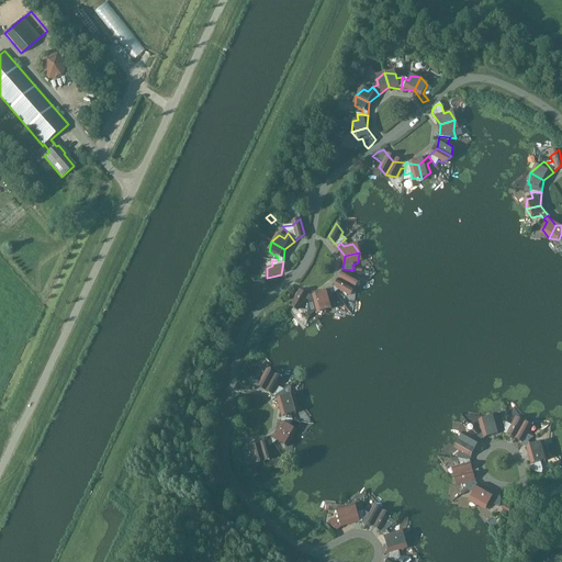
[(343,269),(341,281),(355,289),(356,279),(350,276),(353,270),(343,269)]
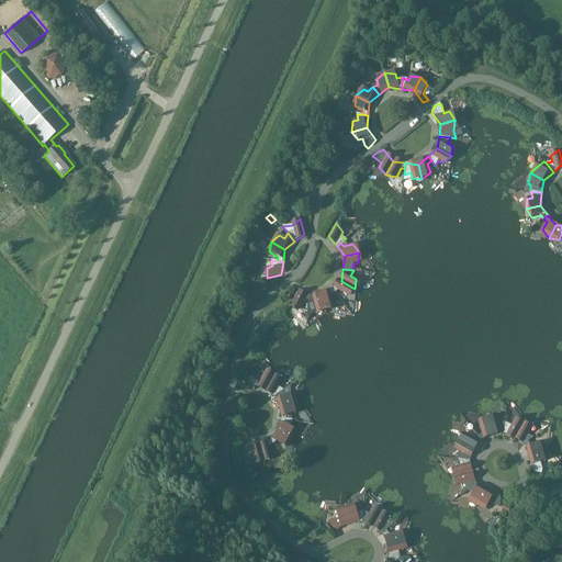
[(347,295),(355,289),(341,281),(332,289),(335,293),(338,291),(347,295)]
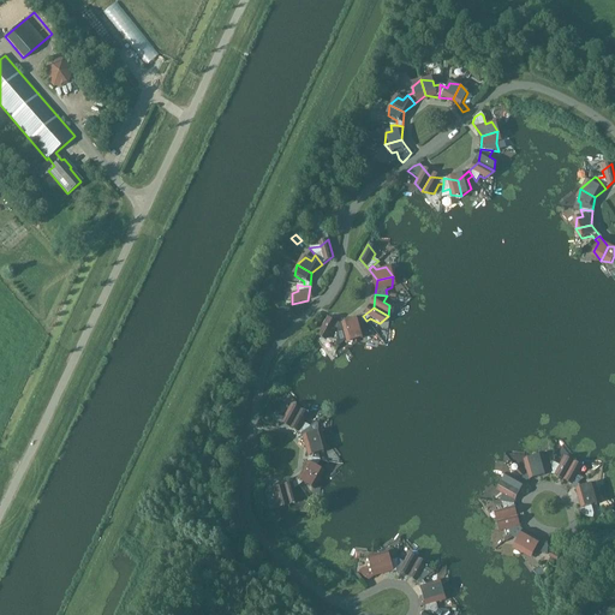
[(363,323),(366,321),(363,316),(352,324),(357,341),(365,334),(363,323)]
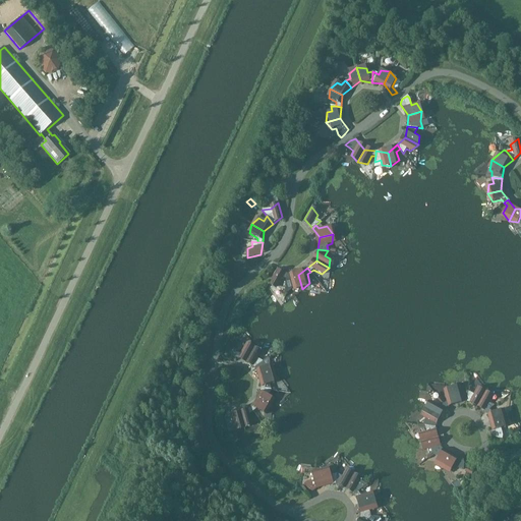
[(286,279),(287,274),(275,272),(268,285),(278,286),(282,278),(286,279)]
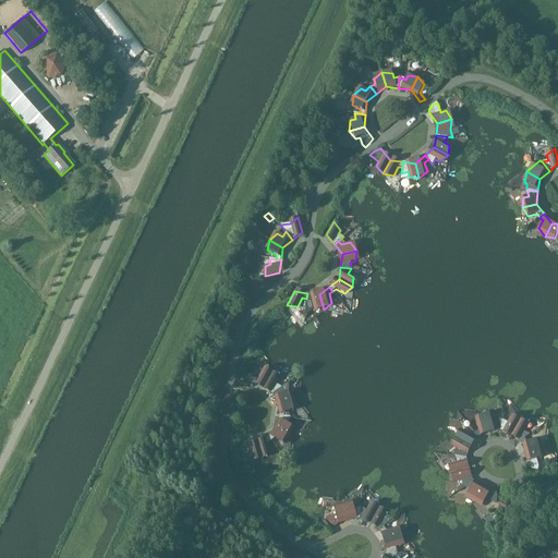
[(324,310),(319,294),(307,293),(306,299),(304,315),(313,308),(324,310)]
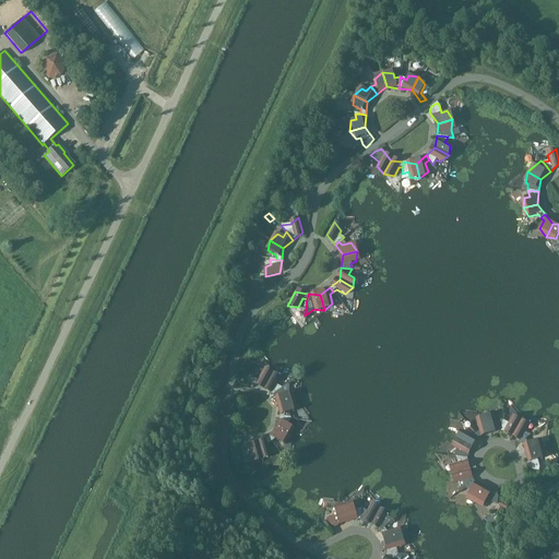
[(265,385),(272,372),(262,371),(258,380),(249,379),(250,384),(265,385)]
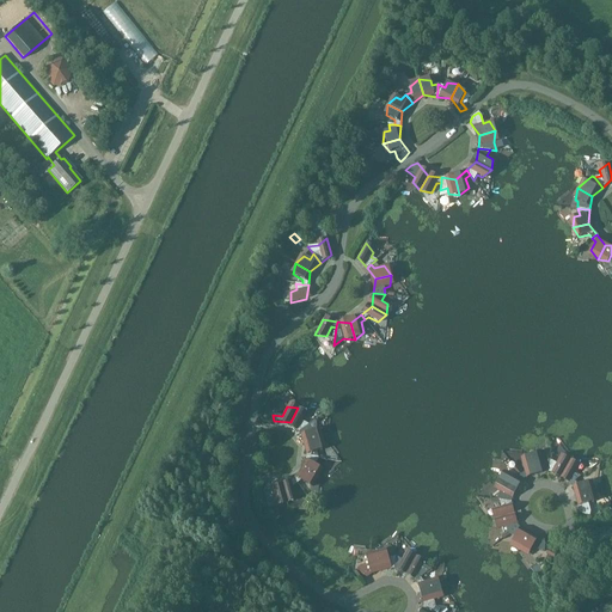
[(298,408),(291,422),(299,433),(308,426),(303,422),(306,416),(298,408)]
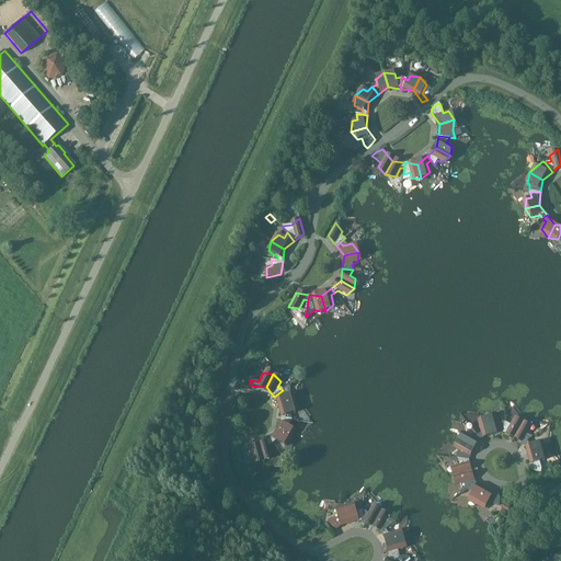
[(283,390),(274,397),(282,407),(296,402),(290,395),(289,387),(288,386),(283,390)]
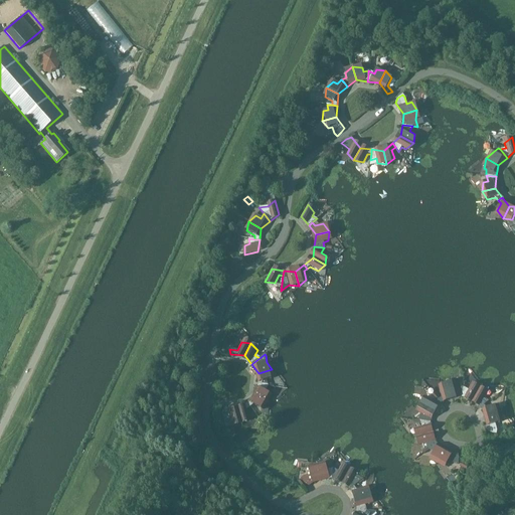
[(259,373),(256,384),(263,385),(268,386),(267,380),(271,379),(272,369),(259,373)]
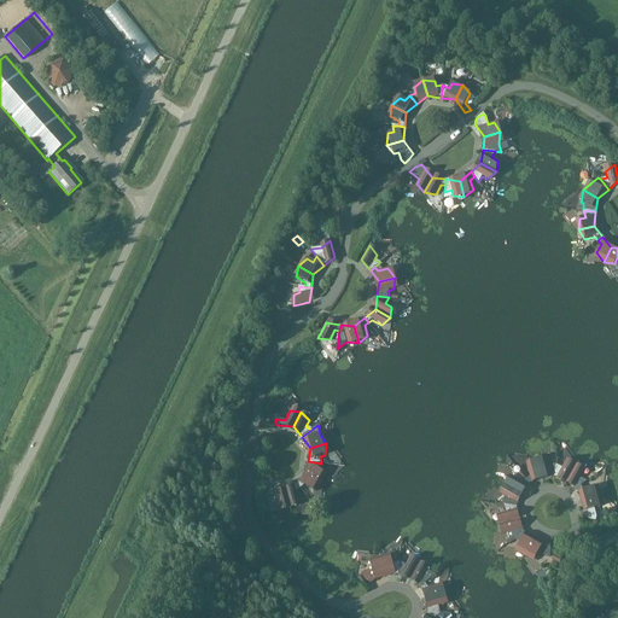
[(529,484),(541,476),(536,460),(526,466),(529,477),(525,479),(529,484)]
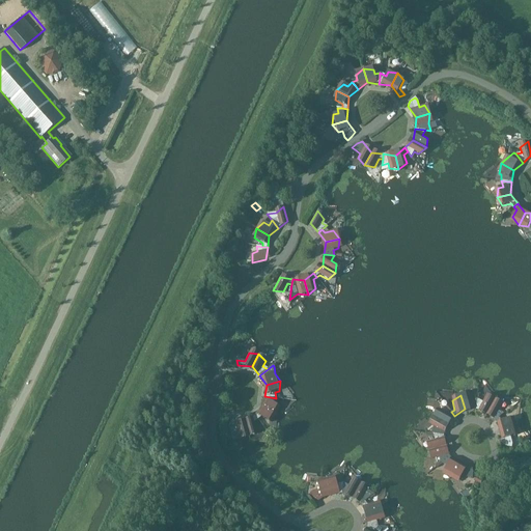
[(470,396),(460,395),(465,409),(476,410),(476,404),(477,398),(471,400),(470,396)]
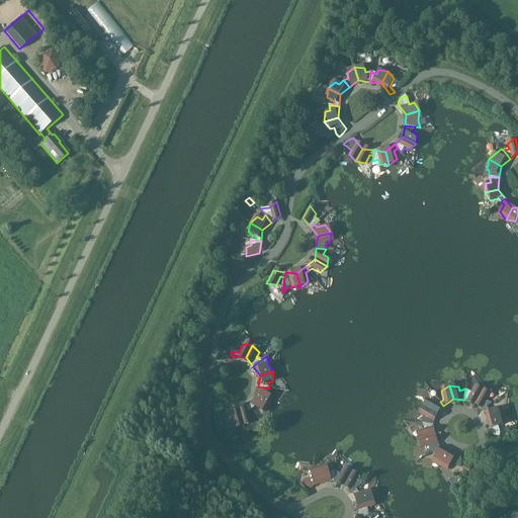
[(258,386),(257,399),(269,405),(271,396),(266,394),(269,389),(264,387),(258,386)]
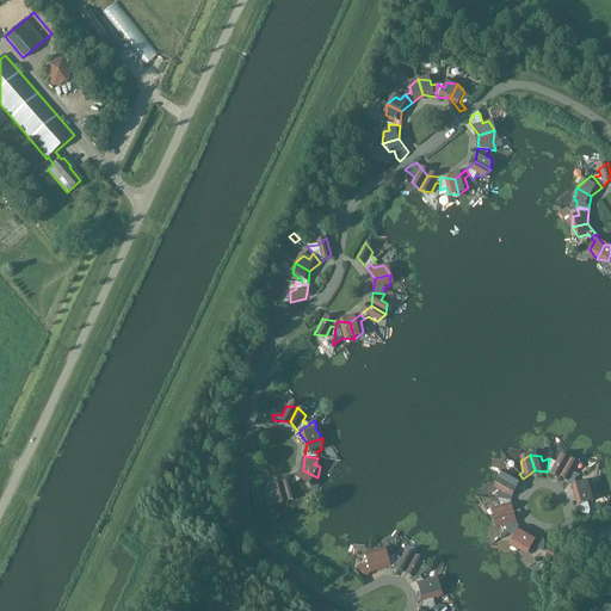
[(548,466),(548,471),(561,474),(569,460),(557,457),(555,462),(549,458),(548,466)]
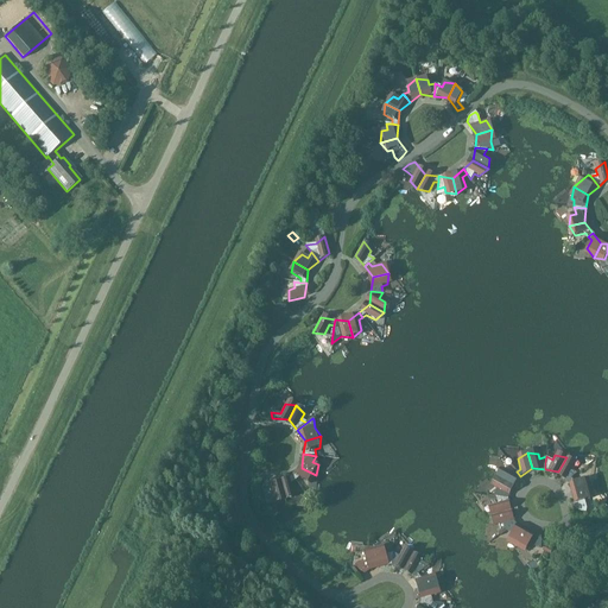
[(567,482),(571,479),(576,474),(570,470),(572,466),(567,457),(558,472),(567,482)]
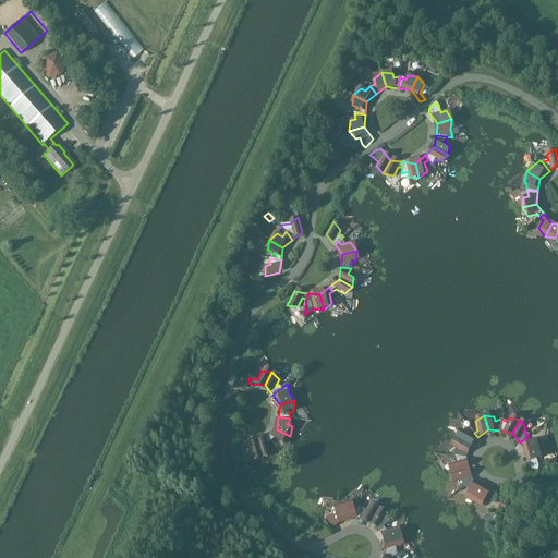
[(282,444),(290,436),(277,429),(267,437),(270,441),(274,438),(282,444)]
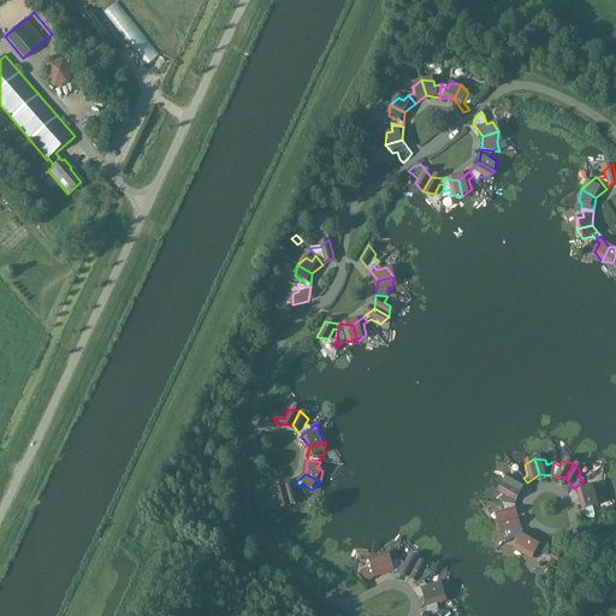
[(527,483),(523,478),(520,481),(511,475),(502,483),(517,491),(527,483)]
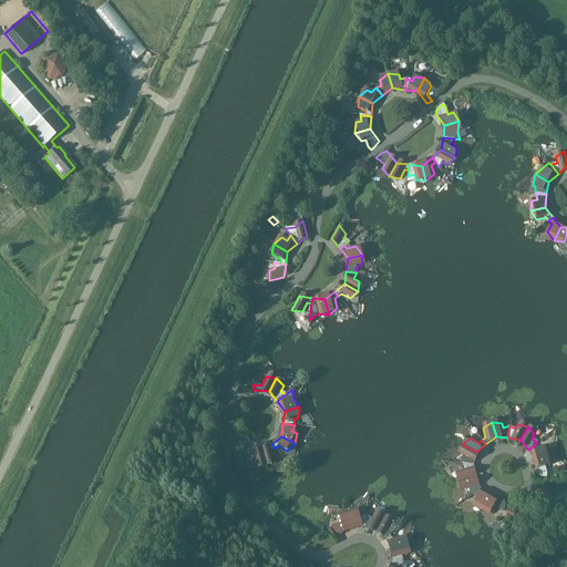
[(271,451),(275,449),(271,444),(261,452),(266,466),(275,461),(271,451)]
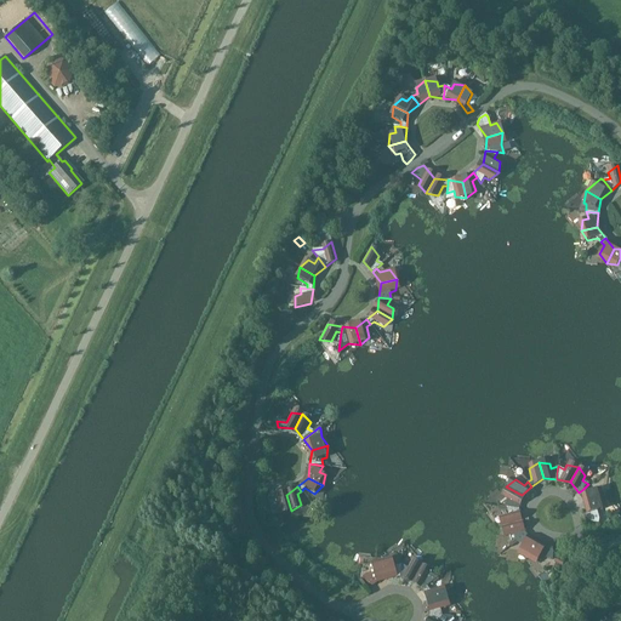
[(519,510),(522,495),(506,486),(505,499),(507,500),(503,507),(506,507),(513,508),(519,510)]
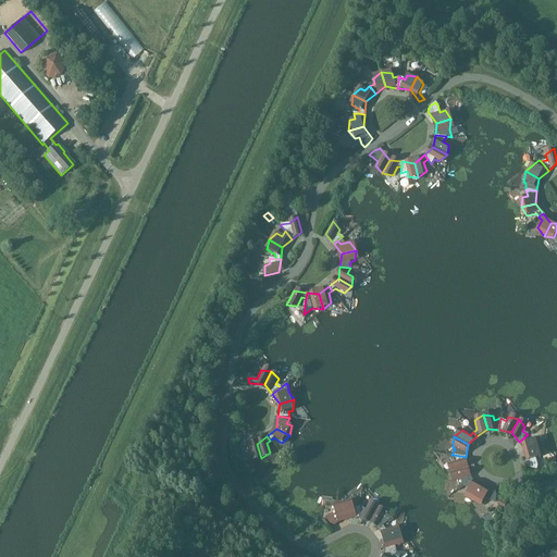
[(527,452),(542,447),(535,438),(525,442),(523,438),(519,442),(527,452)]
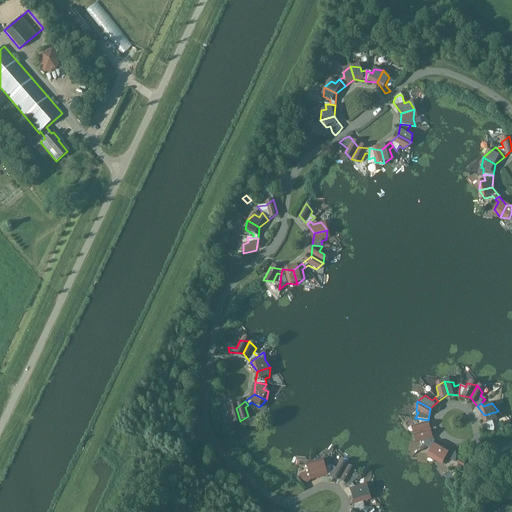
[(240,421),(236,408),(223,406),(220,411),(224,425),(231,420),(240,421)]
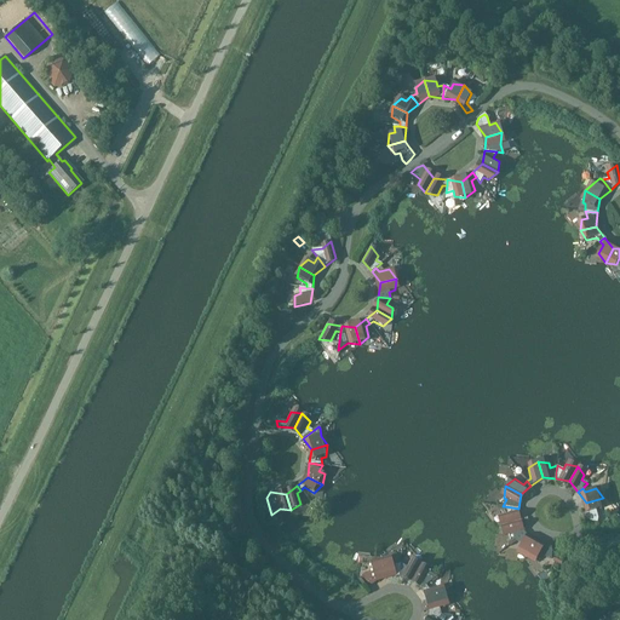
[(586,503),(585,518),(590,522),(598,523),(598,516),(597,510),(602,509),(603,498),(586,503)]
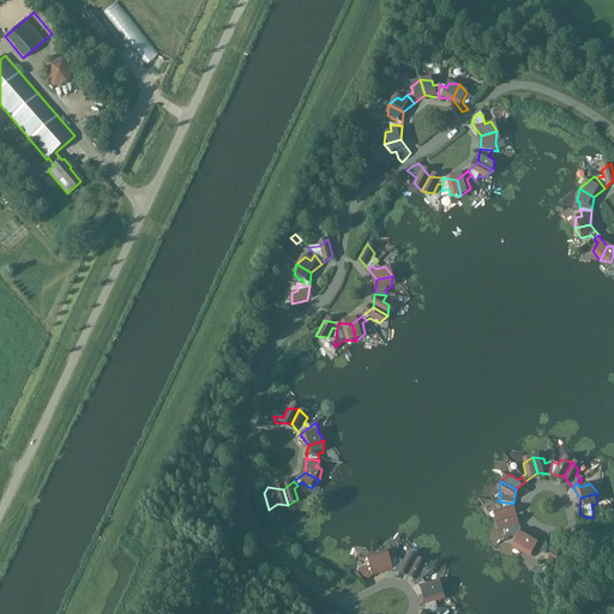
[(497,510),(495,522),(512,517),(513,504),(507,503),(500,501),(503,509),(497,510)]
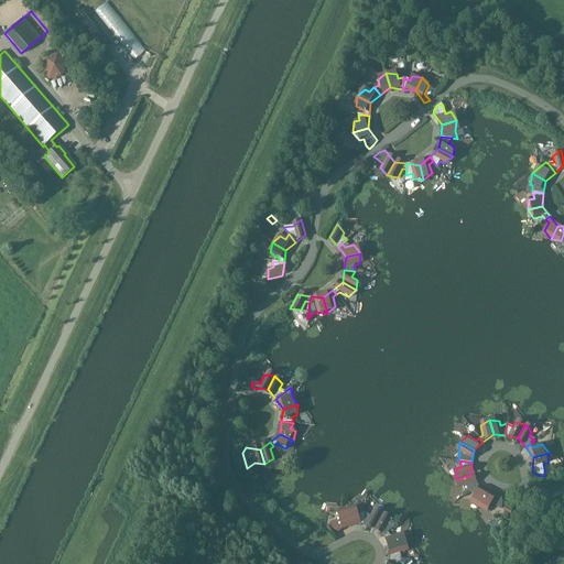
[(470,475),(455,479),(462,487),(464,486),(466,494),(469,491),(474,487),(478,485),(470,475)]
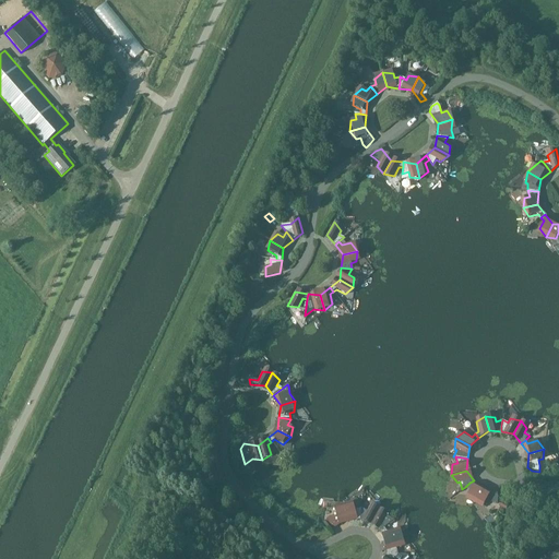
[(470,483),(465,487),(471,490),(467,496),(474,503),(482,490),(474,480),(470,483)]
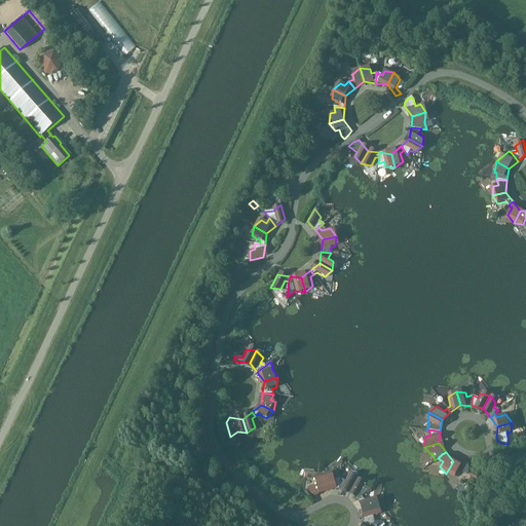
[(453,461),(446,474),(456,475),(458,471),(464,474),(467,475),(468,467),(467,462),(453,461)]
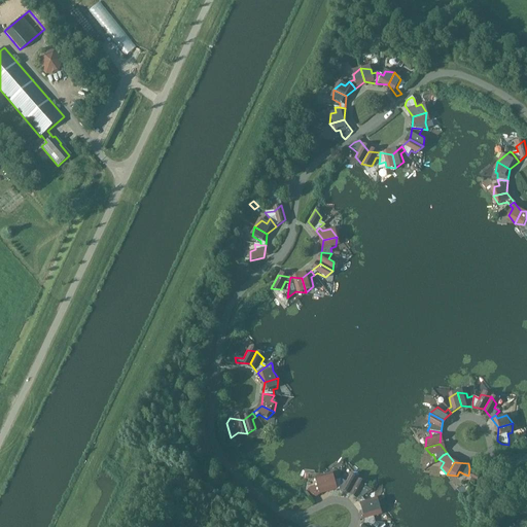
[(311,488),(308,491),(312,495),(316,497),(327,489),(323,475),(316,481),(317,486),(311,488)]
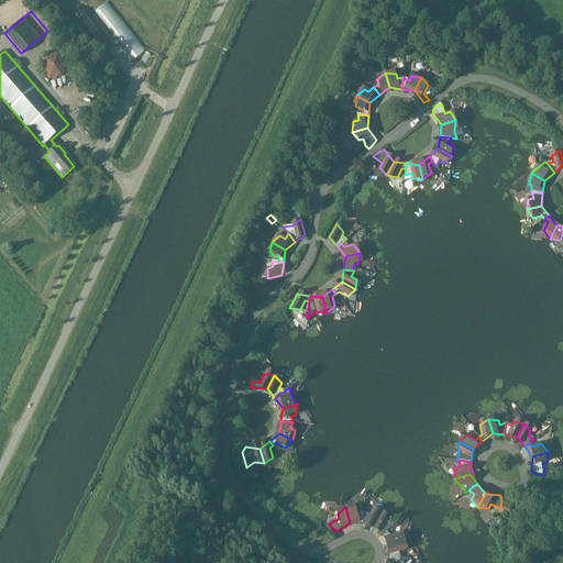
[(356,508),(345,507),(350,522),(362,523),(363,519),(364,511),(357,514),(356,508)]
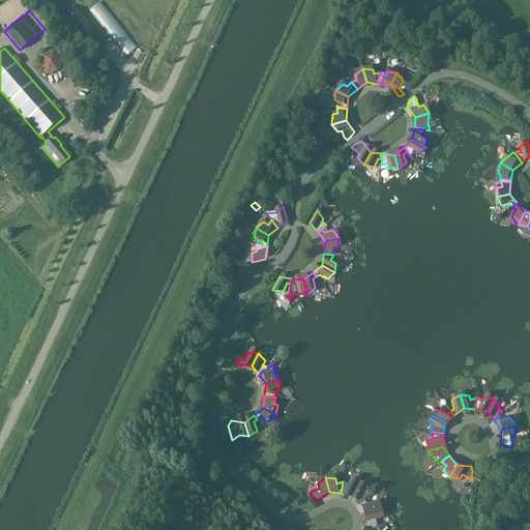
[(342,489),(341,493),(348,494),(353,494),(360,481),(350,480),(348,484),(343,481),(342,489)]
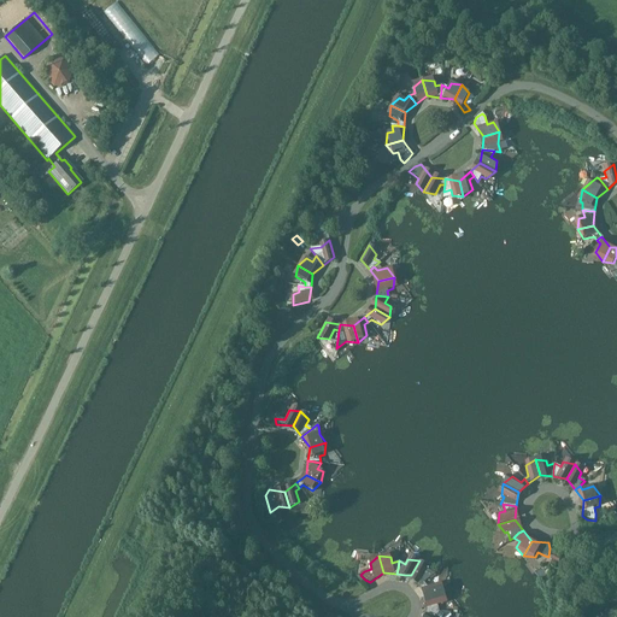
[(419,560),(411,575),(419,586),(424,582),(430,577),(435,574),(427,570),(419,560)]
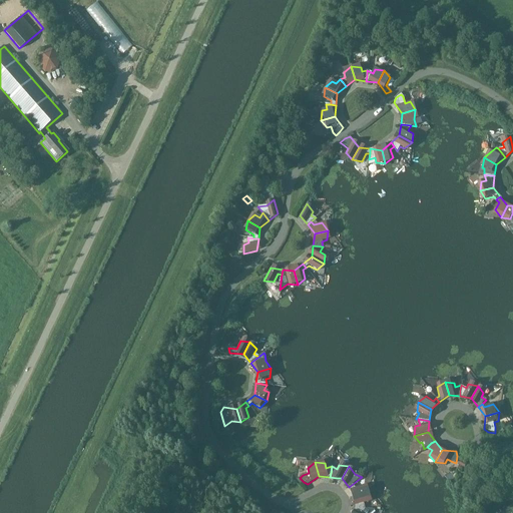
[(356,496),(369,493),(364,485),(355,487),(353,484),(349,487),(356,496)]
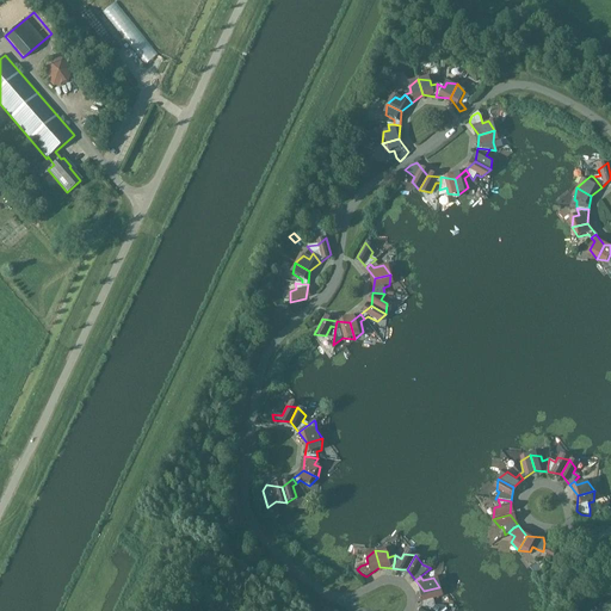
[(424,591),(423,605),(429,605),(434,606),(432,600),(439,598),(439,587),(424,591)]
